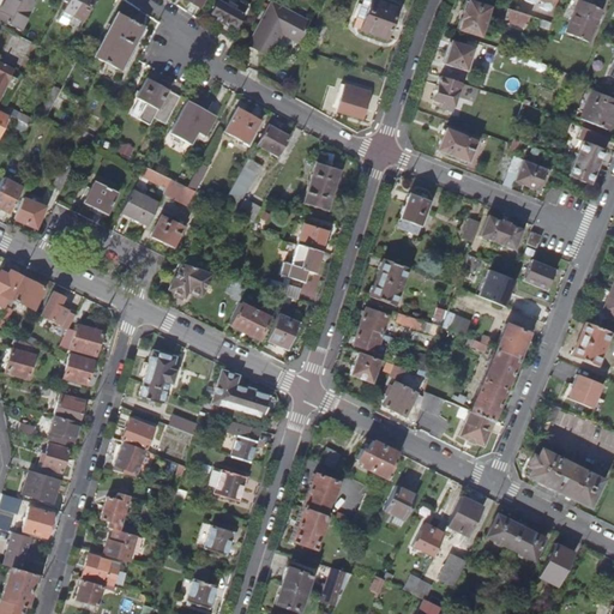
[(32,0),(1,0),(0,2),(0,12),(20,23),(32,0)]
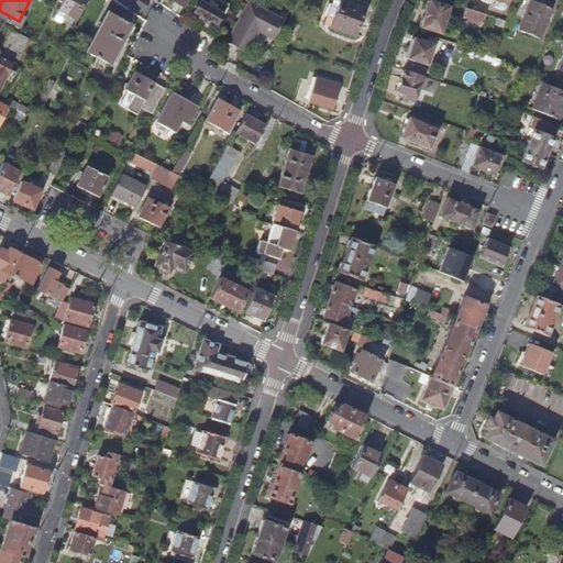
[(66,11),(73,0),(61,0),(54,13),(63,18),(66,11)]
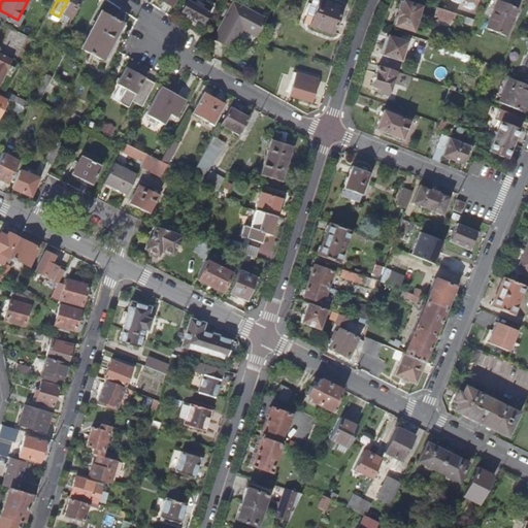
[(68,0),(62,10),(70,15),(78,0),(68,0)]
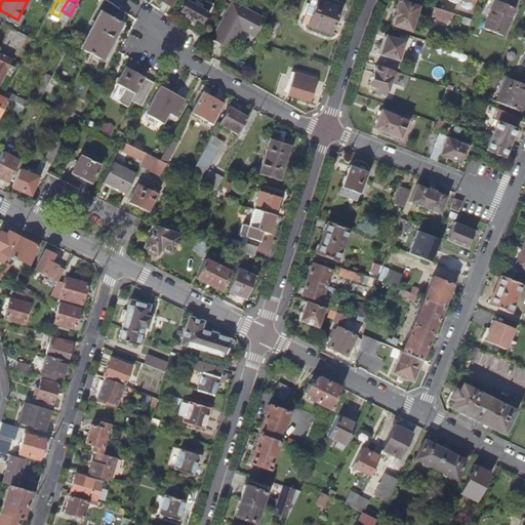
[(197,24),(208,4),(200,0),(199,0),(198,3),(192,0),(190,0),(189,2),(186,0),(184,0),(178,9),(185,12),(184,15),(197,24)]
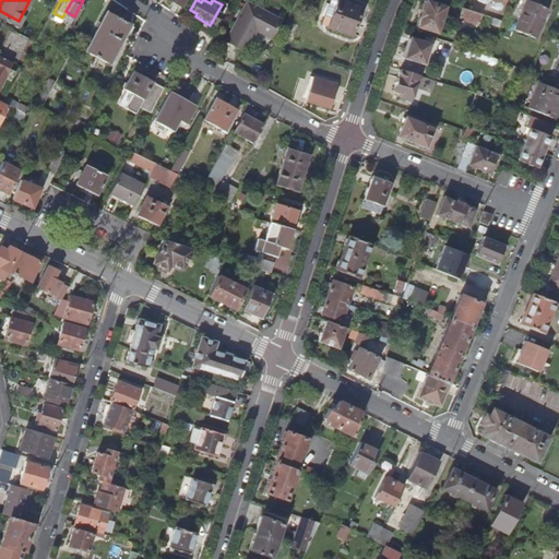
[(339,0),(330,25),(354,35),(364,9),(342,0),(339,0)]
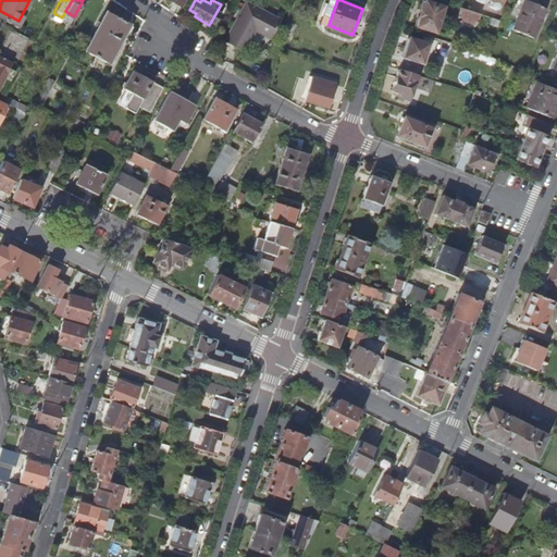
[(416,26),(435,33),(444,8),(424,0),(421,10),(420,10),(417,17),(419,17),(416,26)]
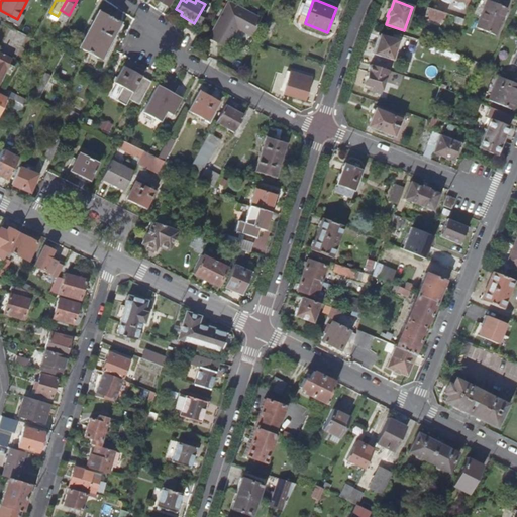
[(439,0),(439,1),(446,4),(447,0),(448,0),(454,2),(452,7),(459,10),(463,0),(439,0)]
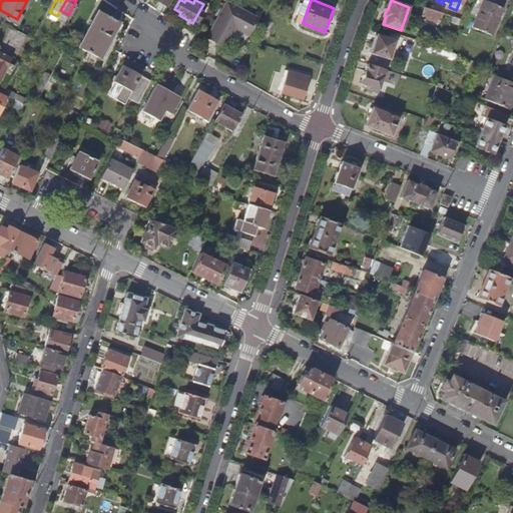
[(472,27),(489,35),(502,9),(493,5),(494,2),(490,0),(475,0),(472,7),(480,11),(472,27)]
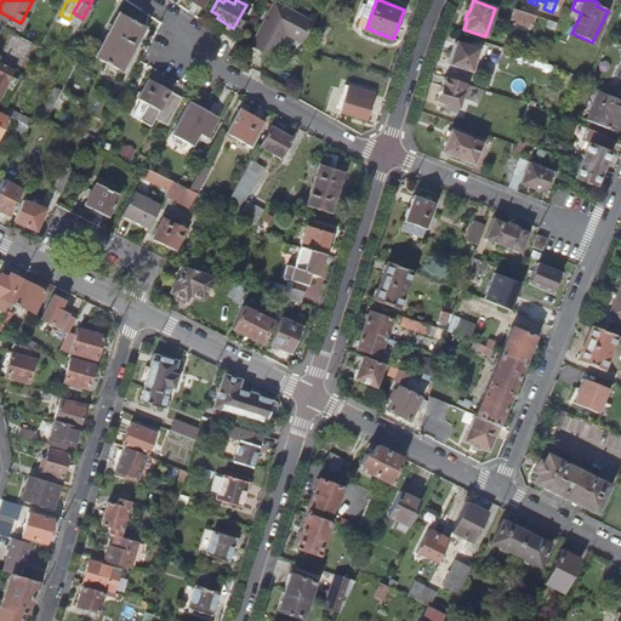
[(298,43),(309,23),(272,1),(249,44),(268,56),(280,33),(298,43)]
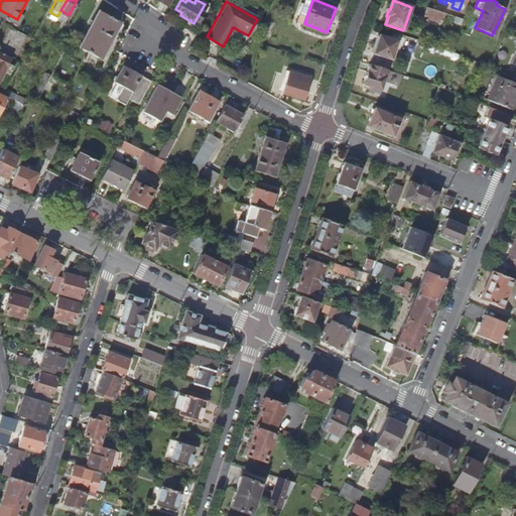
[(443,13),(425,8),(422,17),(440,23),(443,13)]
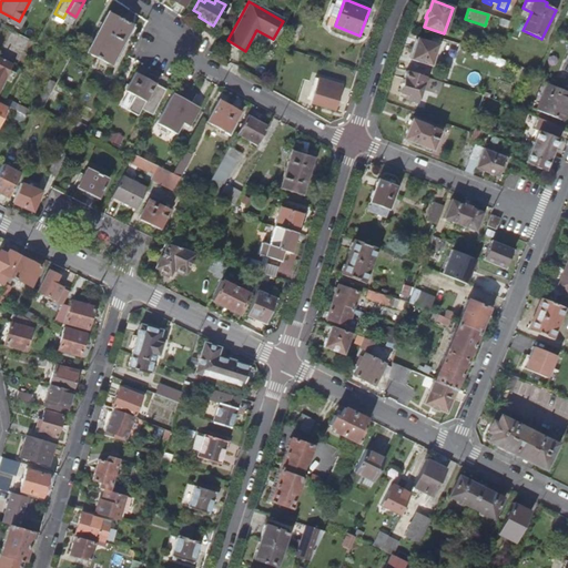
[(110,64),(132,23),(107,10),(84,50),(110,64)]
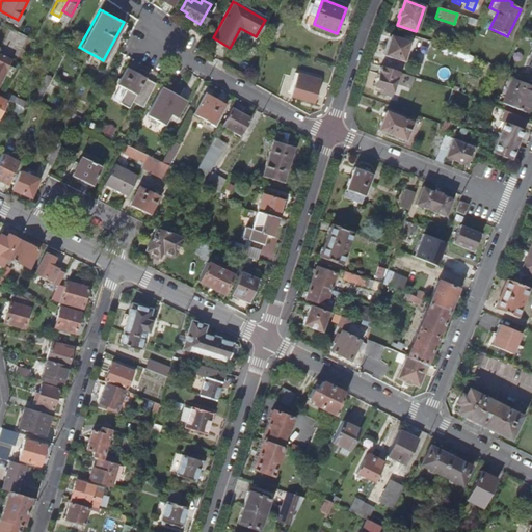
[(29,33),(12,25),(0,49),(17,58),(29,33)]
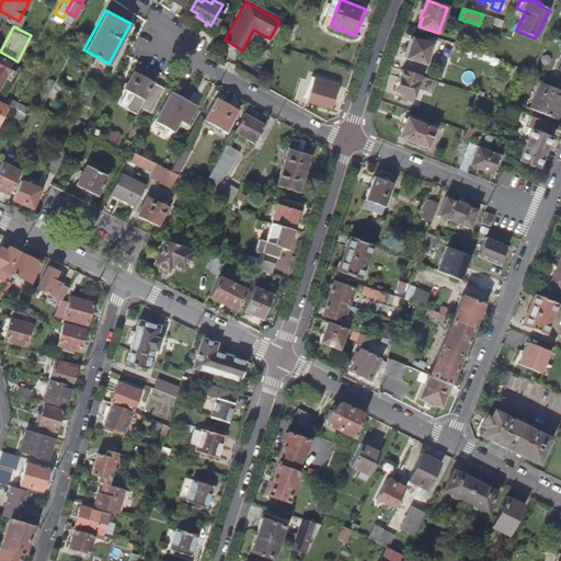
[(425,65),(432,45),(411,37),(404,58),(425,65)]
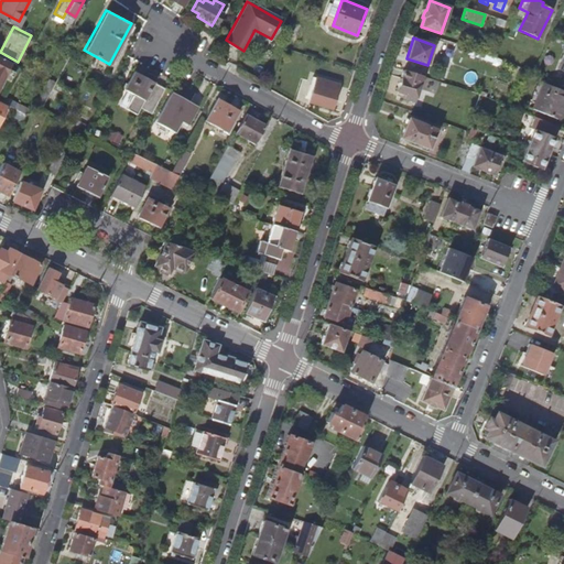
[(0,85),(4,76),(10,78),(17,65),(0,56),(0,85)]
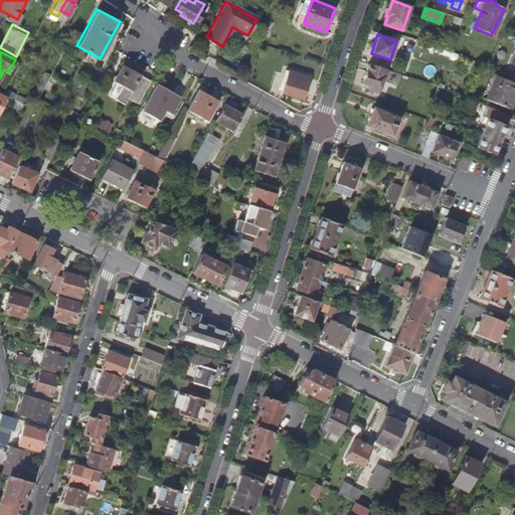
[(136,102),(148,78),(121,62),(112,77),(121,82),(114,96),(123,102),(127,97),(136,102)]
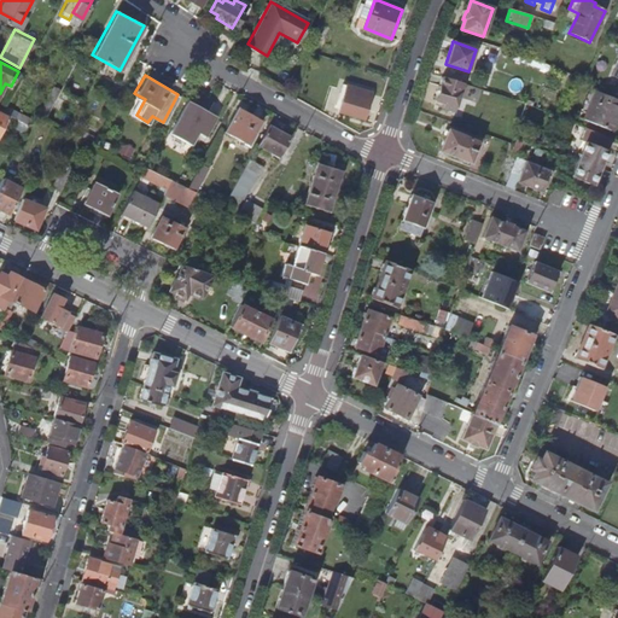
[(461,85),(441,77),(432,103),(442,106),(441,111),(452,115),(461,85)]
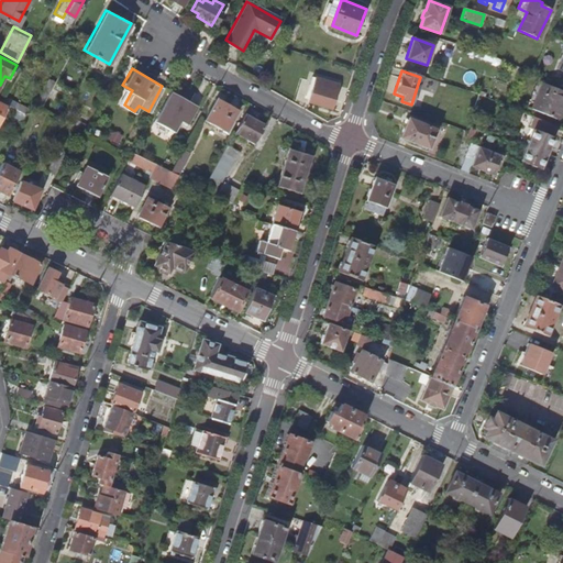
[(310,101),(332,109),(338,91),(327,88),(329,81),(318,78),(316,85),(312,84),(308,96),(311,97),(310,101)]
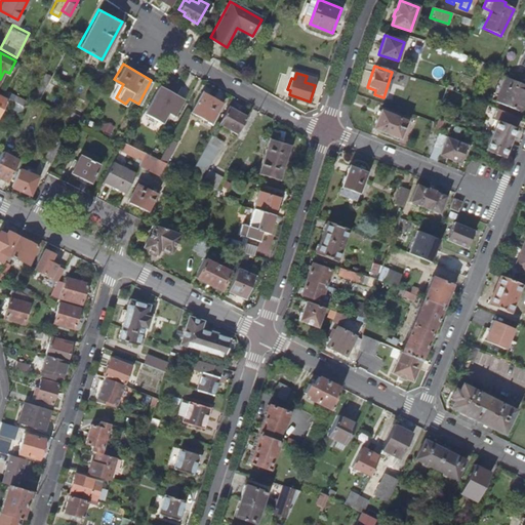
[(44,75),(38,93),(43,96),(50,77),(44,75)]
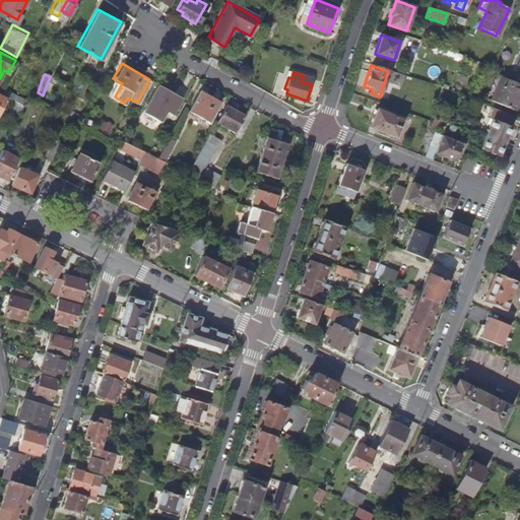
[(493,102),(515,111),(519,100),(519,99),(519,95),(519,85),(502,78),(493,102)]
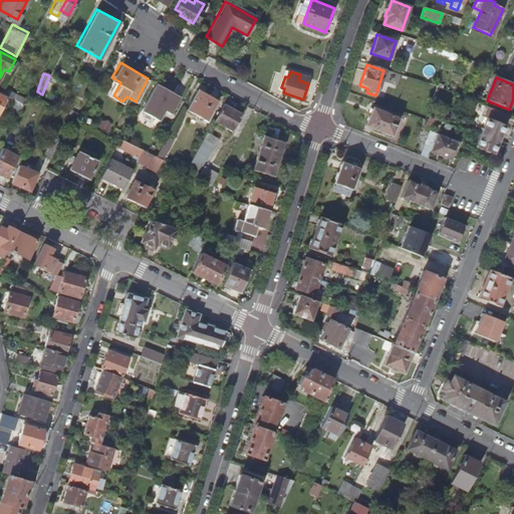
[(152,79),(135,111),(153,121),(158,111),(165,115),(177,93),(152,79)]
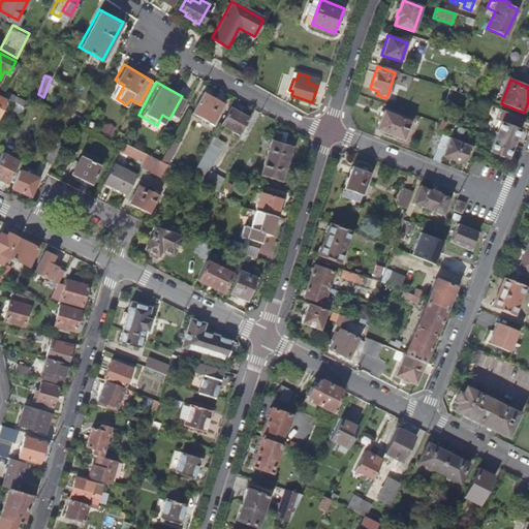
[(208,122),(220,101),(199,90),(188,110),(208,122)]
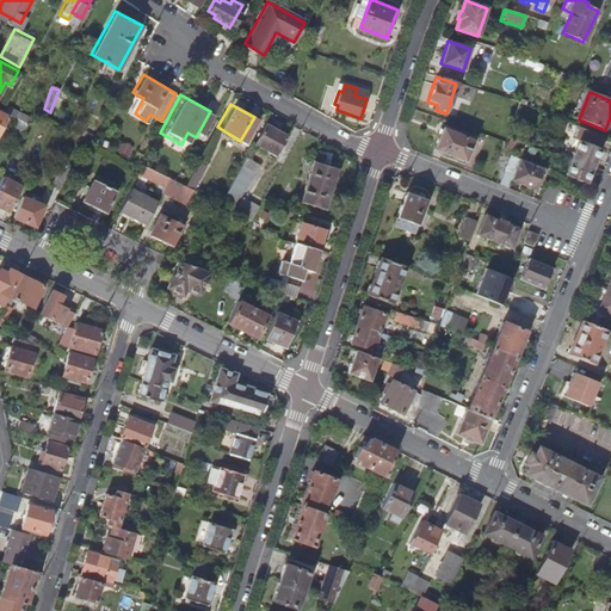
[(24,128),(29,119),(18,113),(13,122),(24,128)]
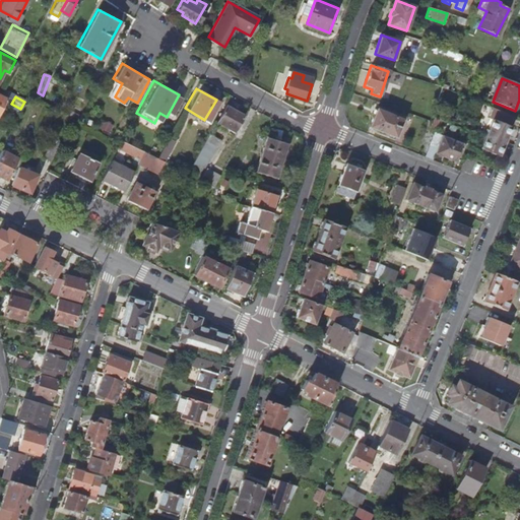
[(223,104),(213,121),(233,131),(243,115),(223,104)]
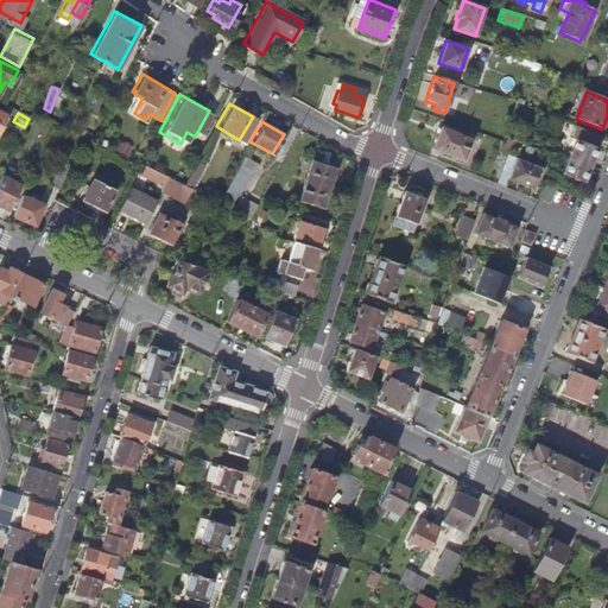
[(570,156),(591,164),(597,147),(596,147),(601,137),(577,127),(572,138),(577,139),(570,156)]
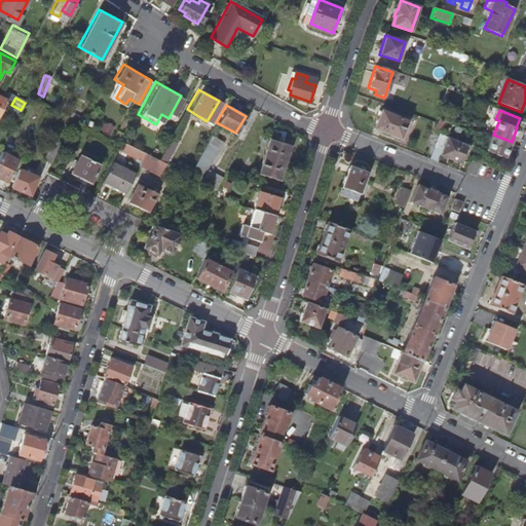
[(374,128),(401,139),(408,121),(380,111),(374,128)]
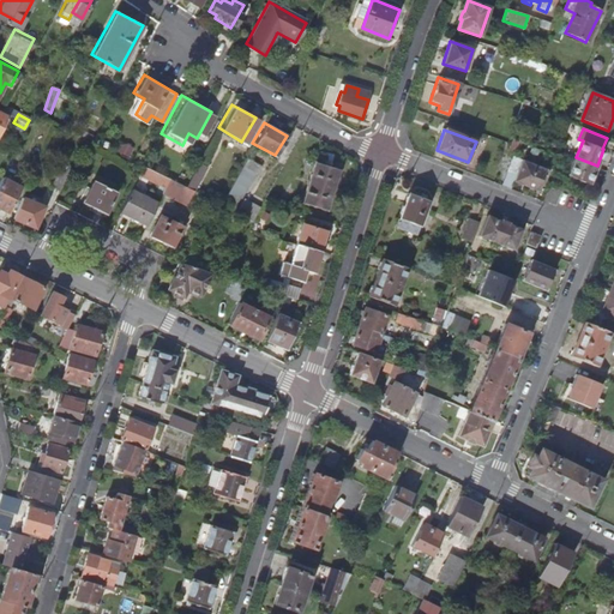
[(265,190),(274,174),(258,166),(259,164),(245,157),(226,190),(238,197),(252,172),(253,172),(250,180),(265,190)]
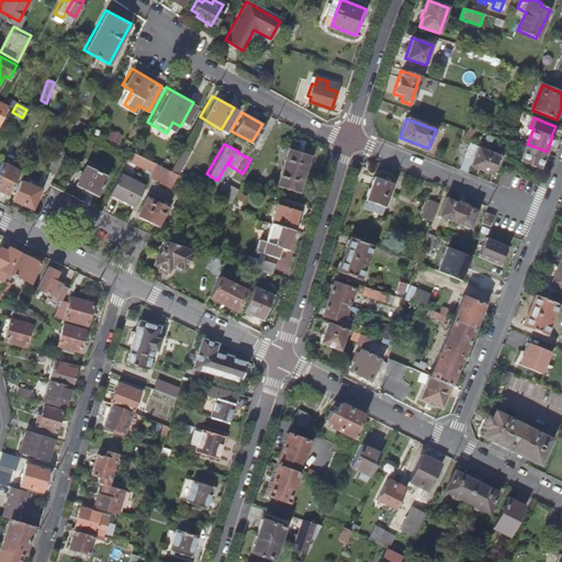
[(547,152),(527,144),(520,159),(540,168),(547,152)]
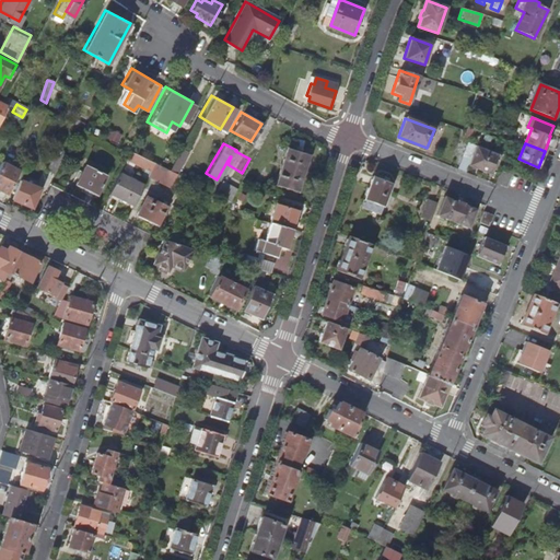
[(164,166),(165,166),(172,170),(184,149),(176,144),(164,166)]
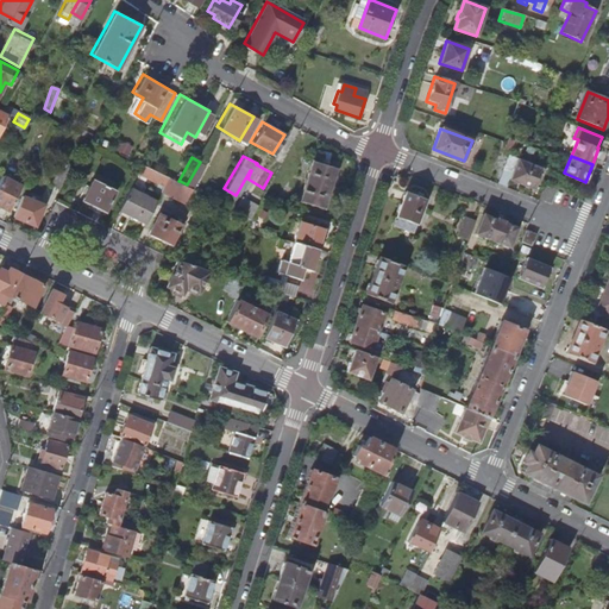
[(509,181),(533,190),(541,170),(508,157),(501,171),(512,175),(509,181)]
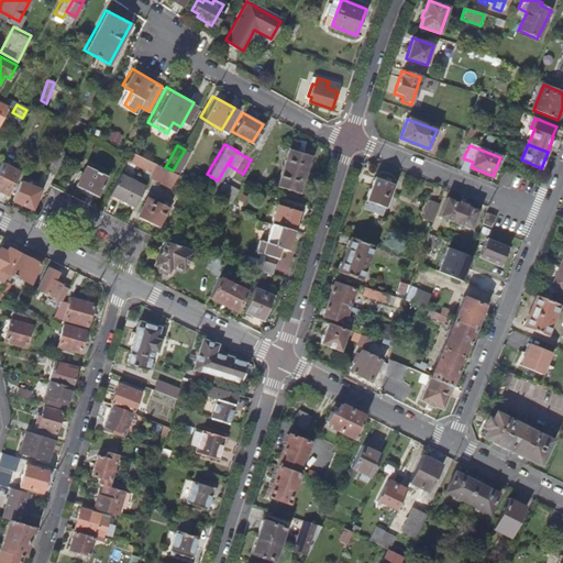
[(129,148),(125,154),(152,167),(154,162),(129,148)]
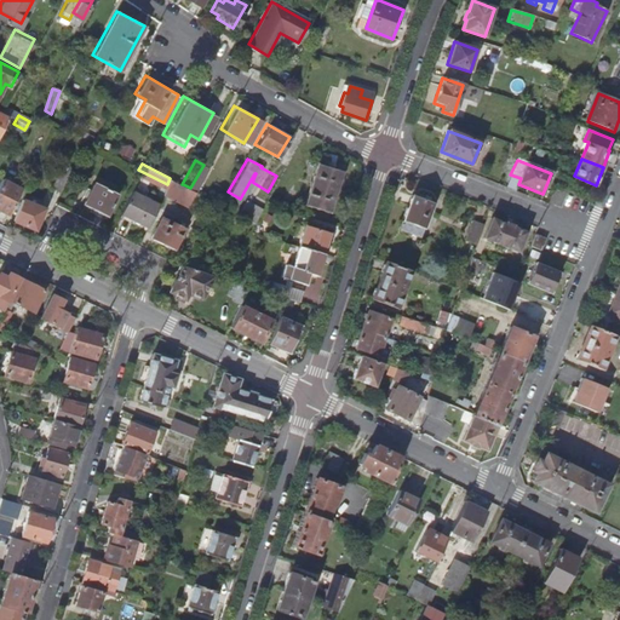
[(344,172),(320,164),(305,206),(329,213),(344,172)]
